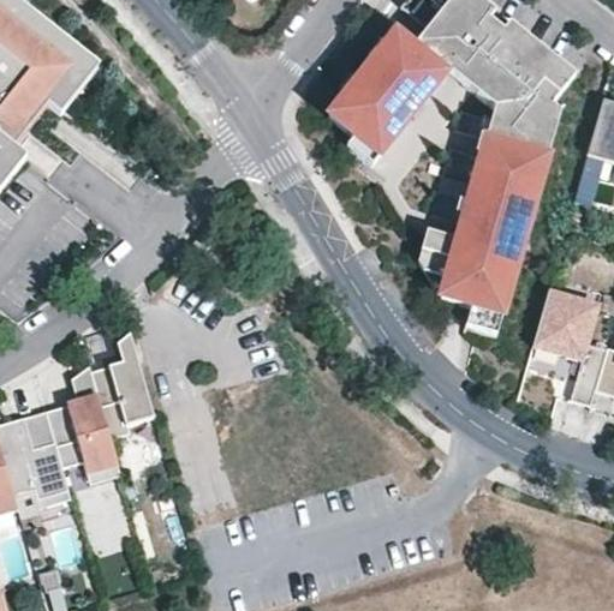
[(102,66),(18,0),(0,0),(0,5),(79,69),(51,103),(64,113),(102,66)]
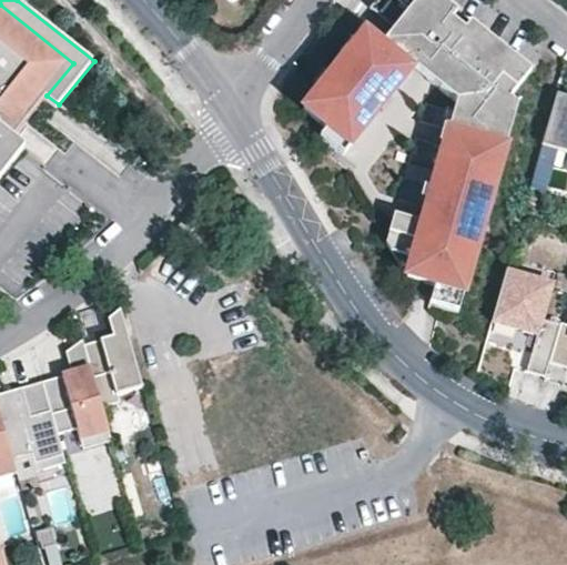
[(461,302),(517,104),(509,97),(532,70),(469,21),(464,29),(451,18),(457,11),(444,0),(375,0),(370,7),(378,13),(395,27),(383,42),(367,29),(303,107),(325,124),(319,132),(344,153),(380,109),(371,102),(382,89),(391,96),(414,67),(457,101),(446,138),(457,141),(453,157),(442,153),(421,223),(393,215),(387,235),(392,244),(412,250),(407,268),(436,275),(431,294),(461,302)]
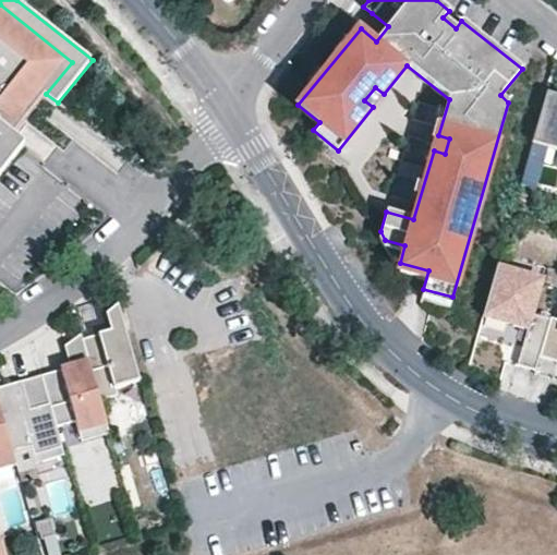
[(0,152),(14,134),(27,118),(16,108),(35,85),(46,94),(72,62),(0,4),(0,152)]
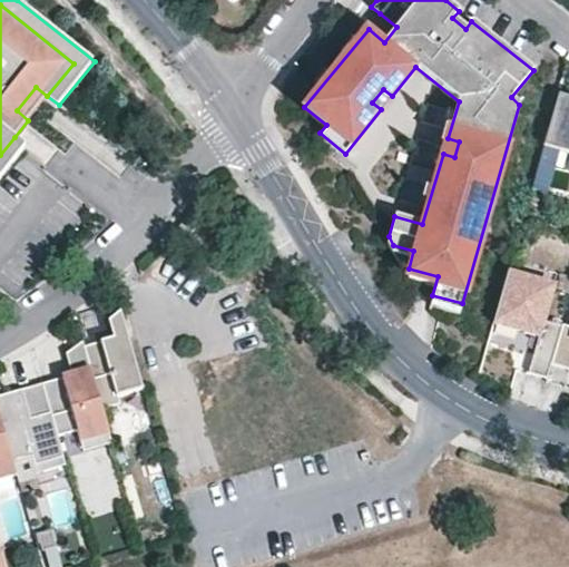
[(28,120),(47,96),(36,87),(17,110),(28,120)]
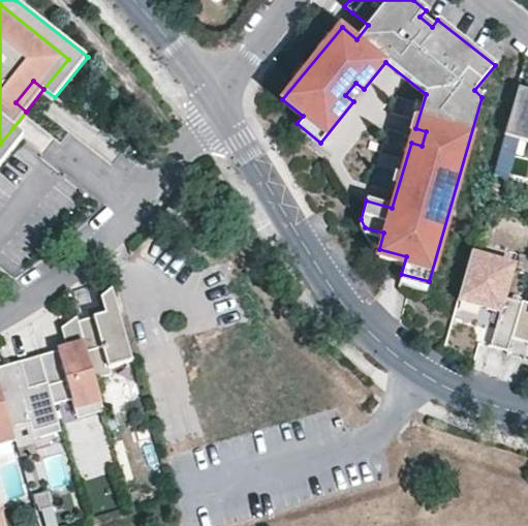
[(356,103),(366,91),(364,89),(355,83),(345,95),(353,101),(356,103)]
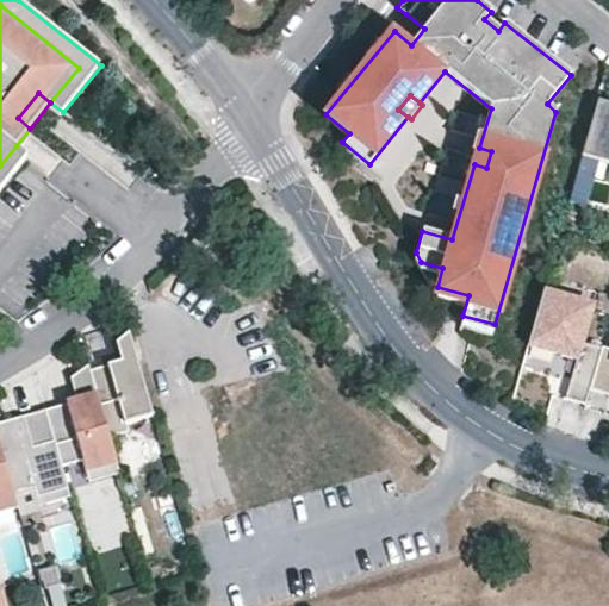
[(608,98),(598,95),(582,152),(608,160),(608,98)]
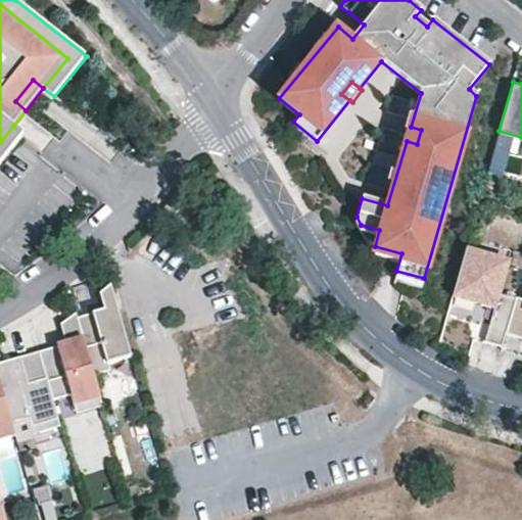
[(0,163),(24,134),(13,126),(0,142),(0,163)]
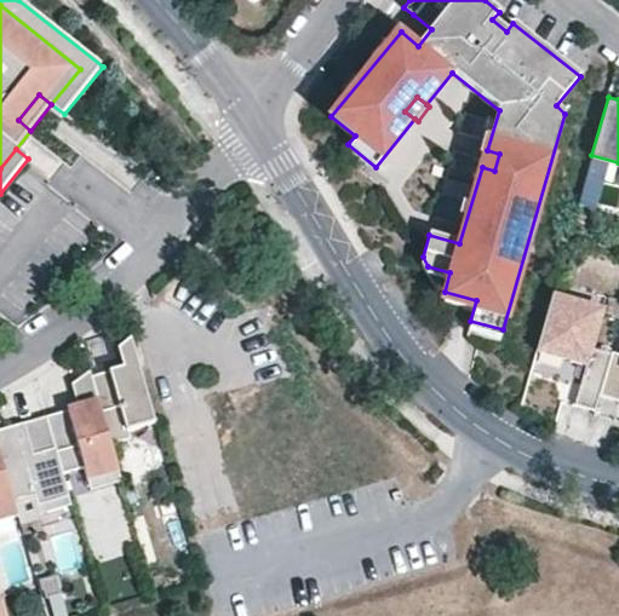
[(494,171),(499,154),(487,150),(483,149),(479,167),(482,167),(494,171)]
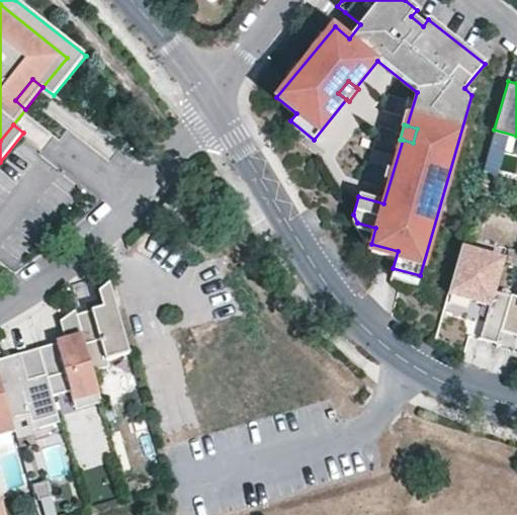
[(371,244),(375,228),(357,223),(371,244)]
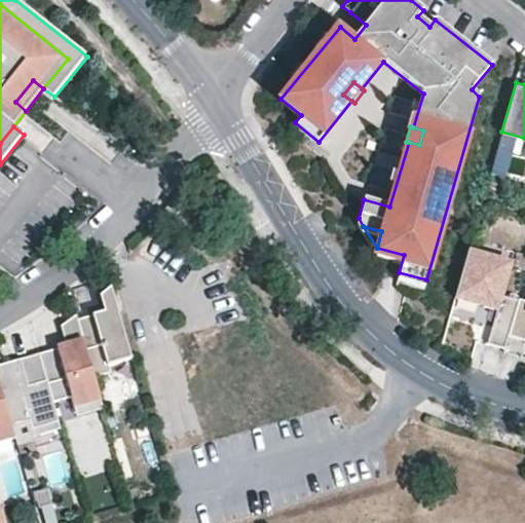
[(500,294),(510,262),(467,250),(454,296),(496,308),(487,342),(504,347),(508,334),(518,299),(500,294)]
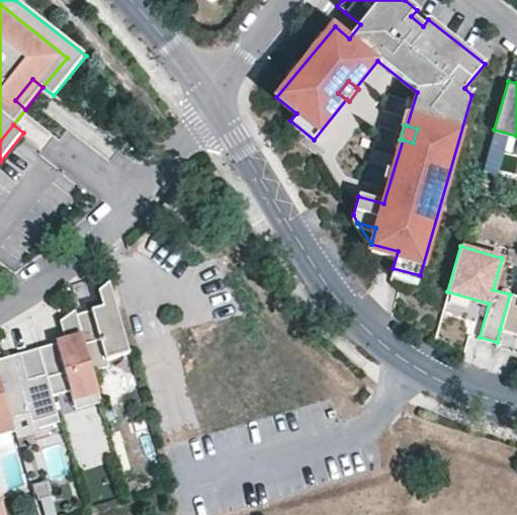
[(128,350),(108,279),(98,289),(103,305),(76,313),(92,368),(108,363),(106,356),(128,350)]
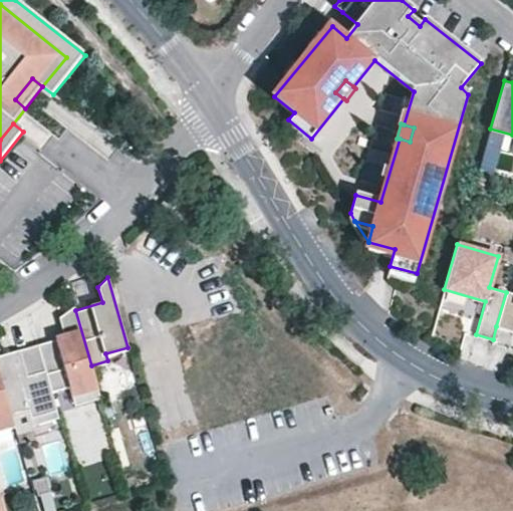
[(512,292),(506,291),(506,292),(496,326),(512,330),(512,328),(512,292)]
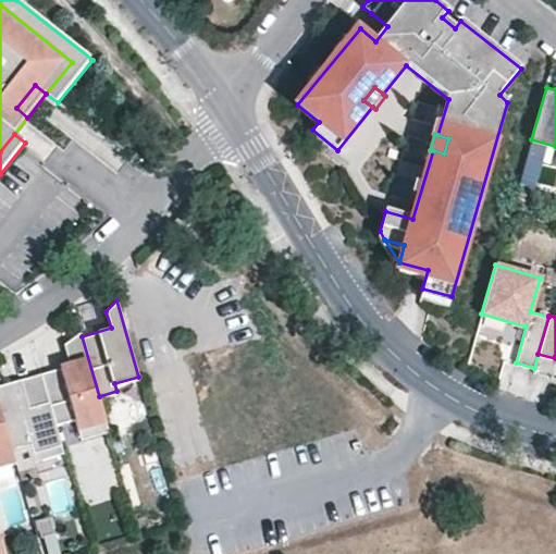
[(82,336),(81,331),(64,343),(70,364),(41,372),(56,422),(75,417),(78,428),(106,419),(99,396),(82,336)]
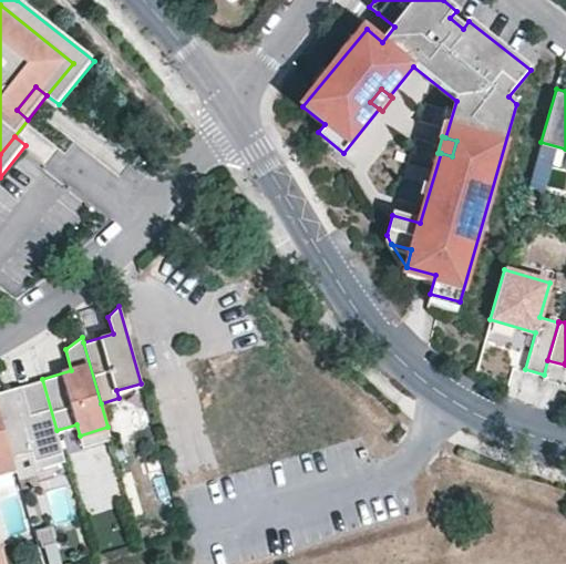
[(57,430),(42,379),(24,385),(26,390),(0,397),(0,413),(12,455),(32,451),(34,459),(63,451),(57,430)]
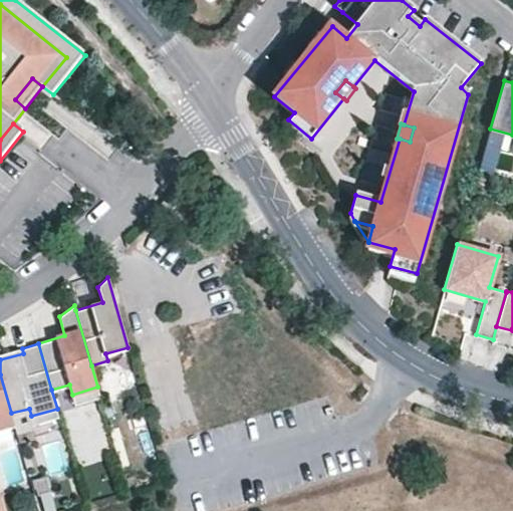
[(0,359),(23,353),(22,348),(0,354),(0,359)]
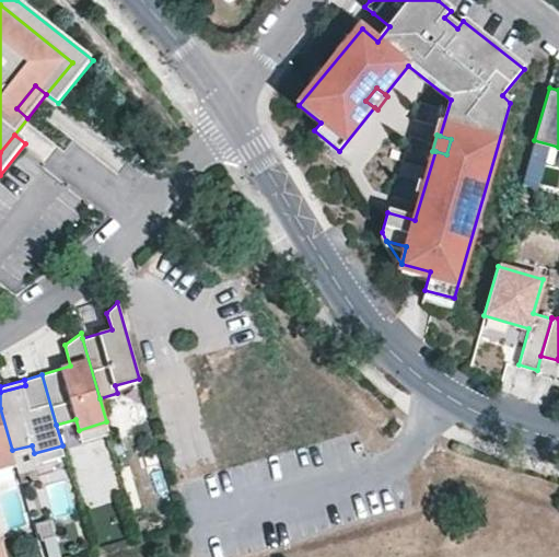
[(0,467),(15,463),(12,450),(0,408),(0,467)]
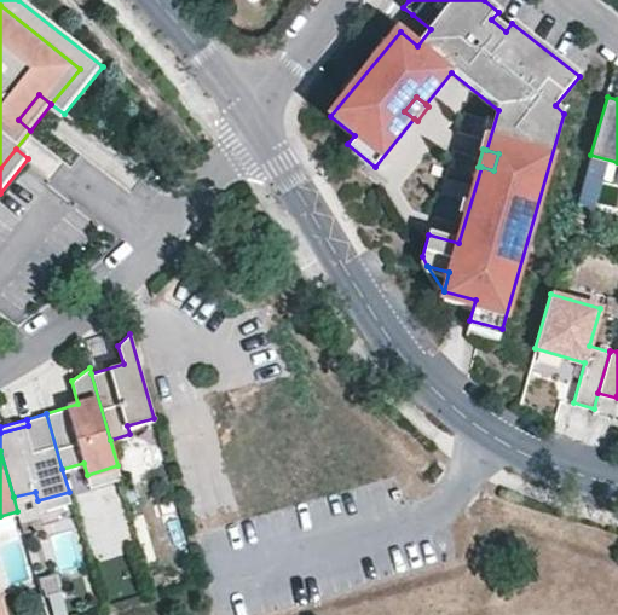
[(121,477),(117,465),(87,475),(91,486),(121,477)]
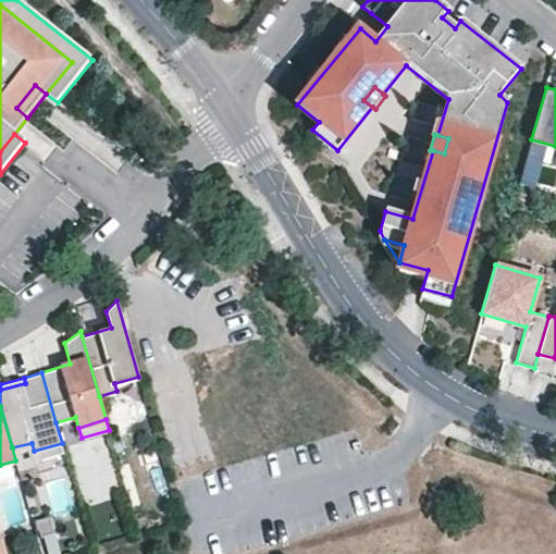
[(102,432),(68,442),(85,502),(119,493),(102,432)]
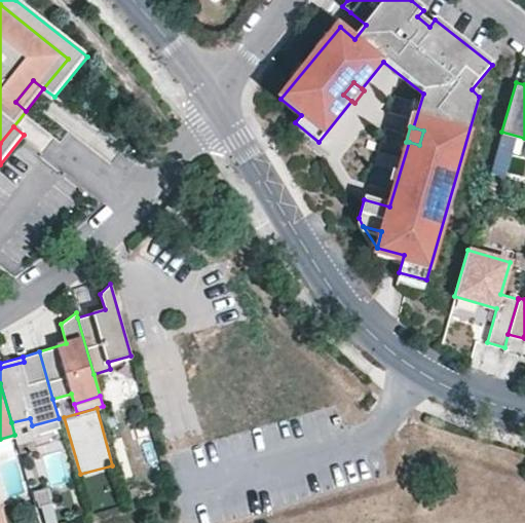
[(34,433),(61,426),(59,418),(32,425),(34,433)]
